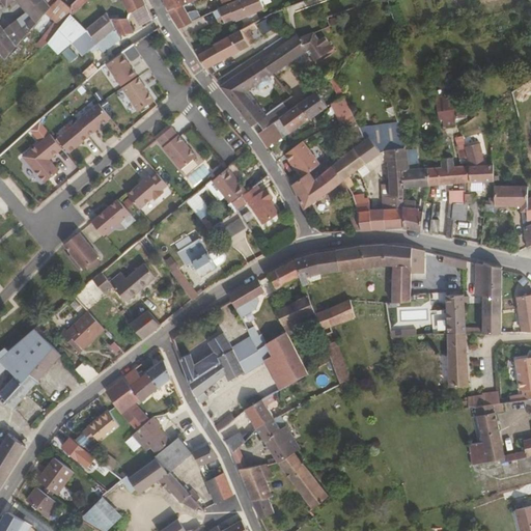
[(11,52),(47,11),(39,2),(42,0),(0,0),(9,10),(20,1),(27,10),(4,30),(0,24),(0,37),(8,49),(11,52)]
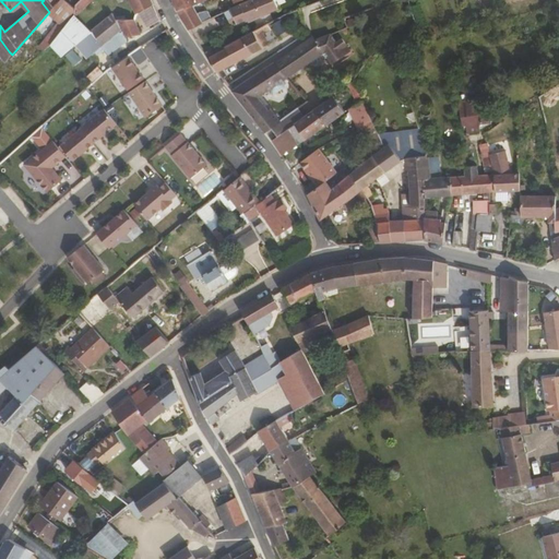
[(54,7),(46,0),(44,0),(42,2),(49,12),(54,7)]
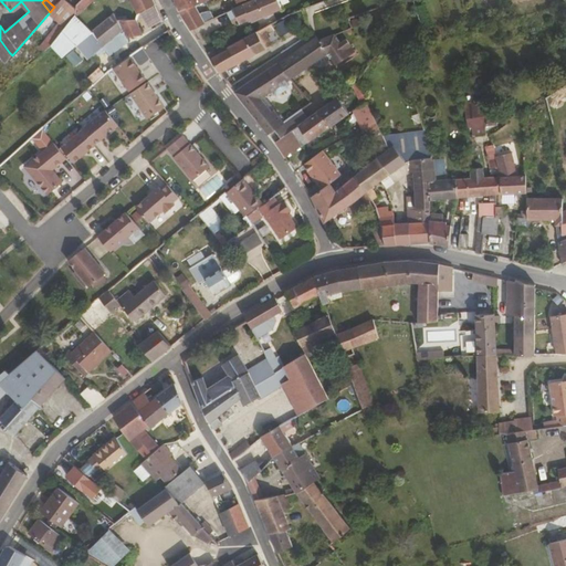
[(80,11),(91,0),(81,0),(75,6),(80,11)]
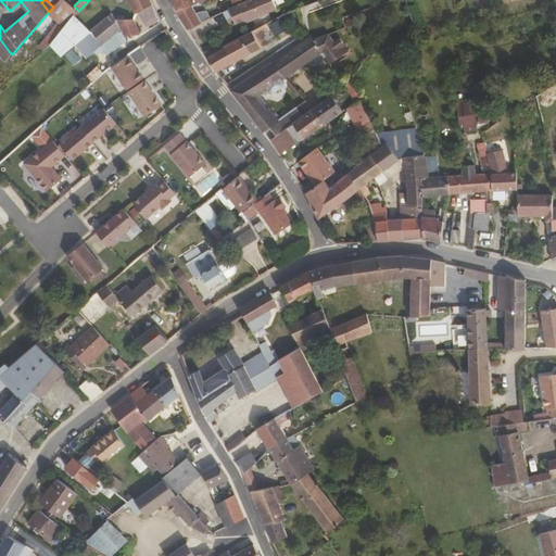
[(152,4),(149,0),(129,0),(130,2),(138,14),(152,4)]
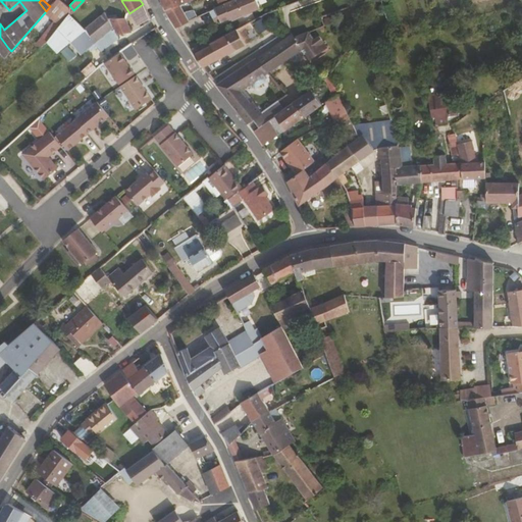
[(159,0),(165,10),(177,7),(179,6),(192,0),(159,0)]
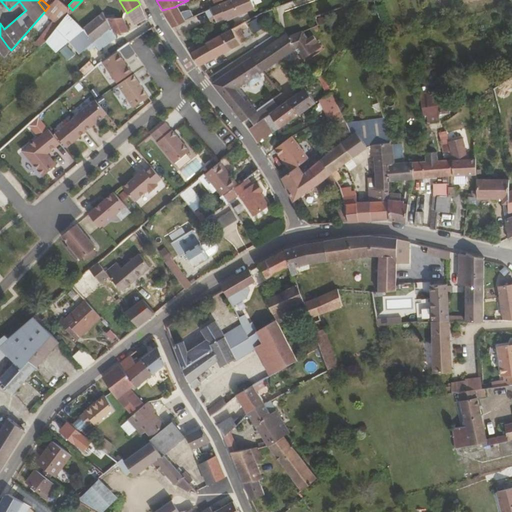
[(192,8),(189,0),(188,0),(176,6),(178,12),(183,22),(196,16),(192,8)]
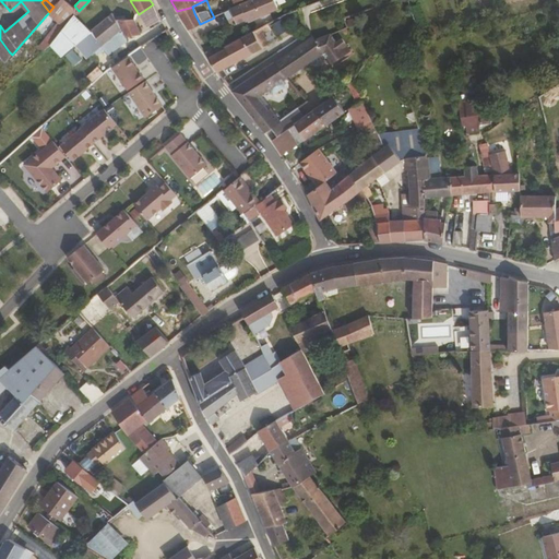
[(266,14),(276,10),(272,0),(252,0),(224,13),(228,24),(235,22),(236,25),(246,20),(247,22),(257,16),(266,14)]
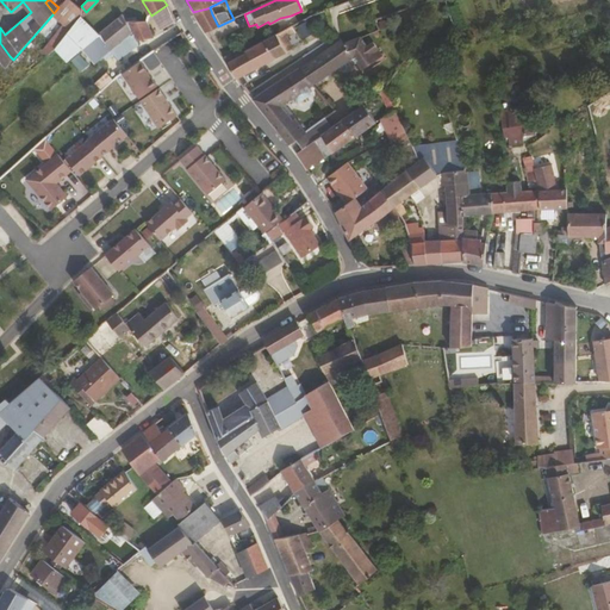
[(151,16),(143,2),(123,16),(126,23),(154,20),(151,16)]
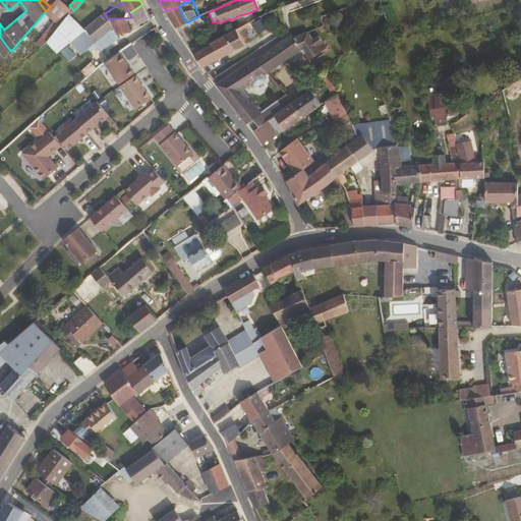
[(181,12),(179,6),(177,7),(165,10),(167,16),(175,27),(186,22),(181,12)]
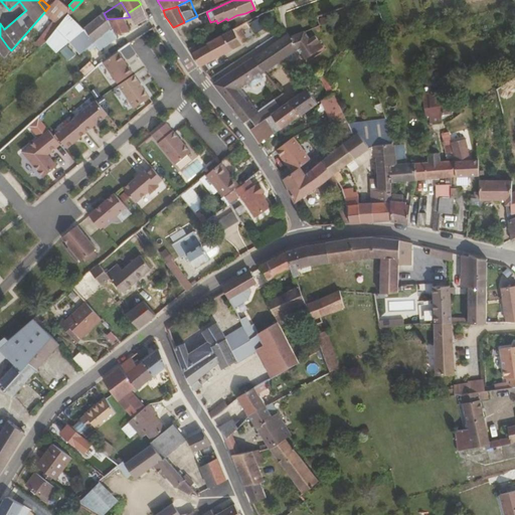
[(93,42),(111,28),(107,19),(104,13),(82,31),(93,42)]
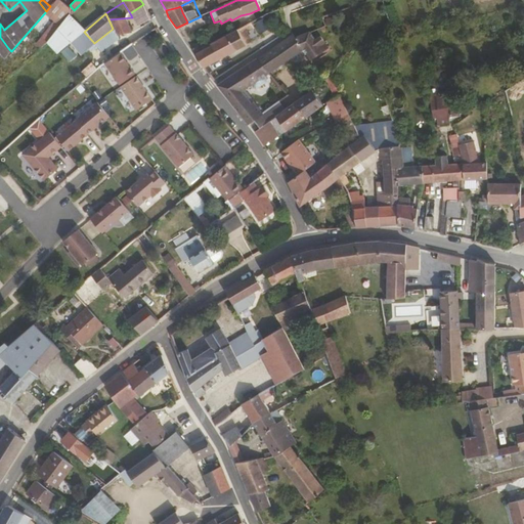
[(82,33),(68,16),(46,41),(46,42),(57,54),(70,43),(82,33)]
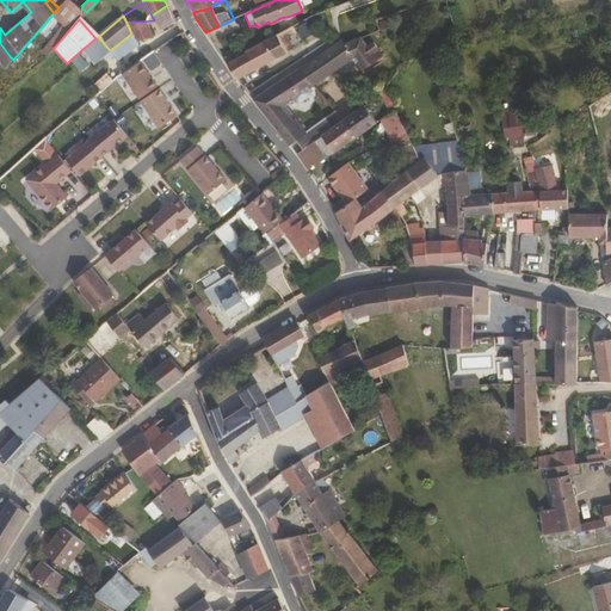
[(156,35),(154,20),(127,23),(131,34),(134,31),(135,42),(152,39),(152,36),(156,35)]
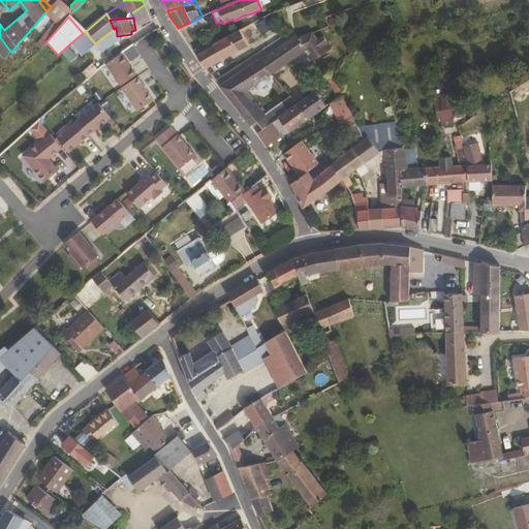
[(248,32),(255,28),(251,23),(245,27),(248,32)]
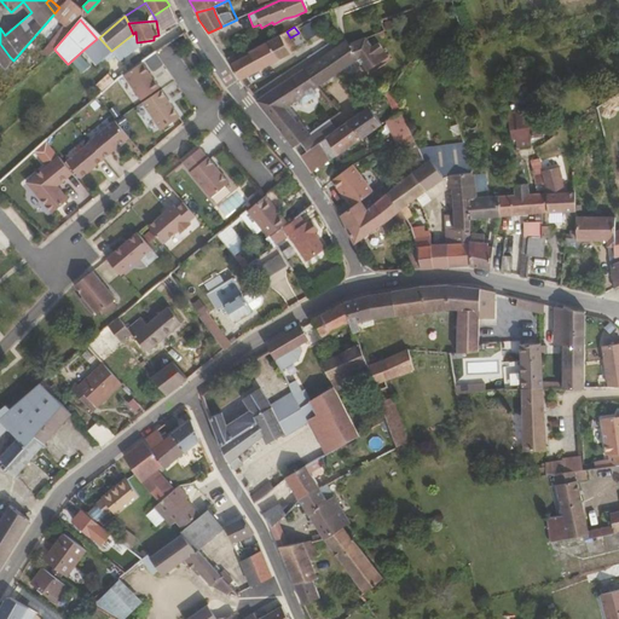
[(239,80),(296,50),(290,38),(287,32),(247,52),(248,55),(237,61),(230,65),(239,80)]
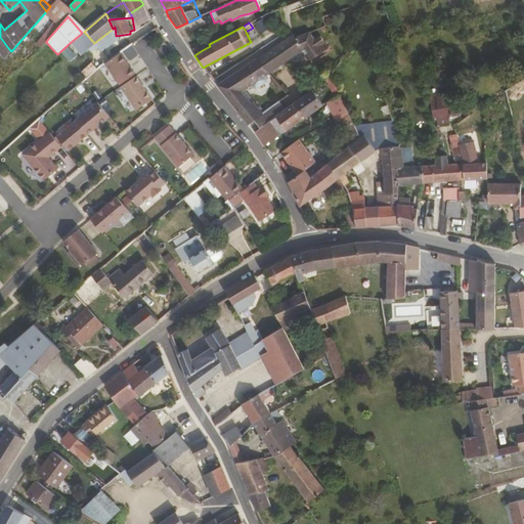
[(94,43),(84,32),(82,33),(70,43),(80,55),(94,43)]
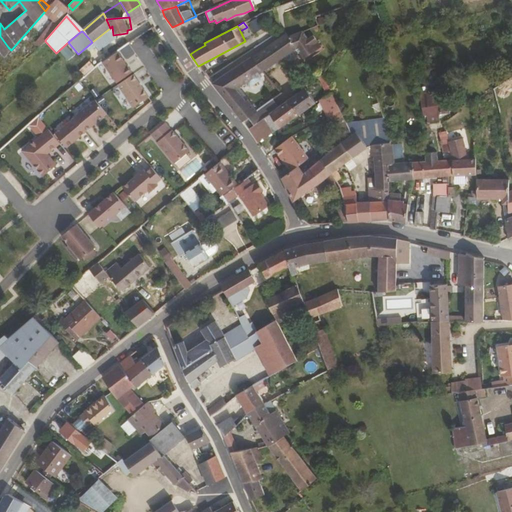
[(261,72),(307,40),(301,32),(287,37),(284,33),(250,57),(261,72)]
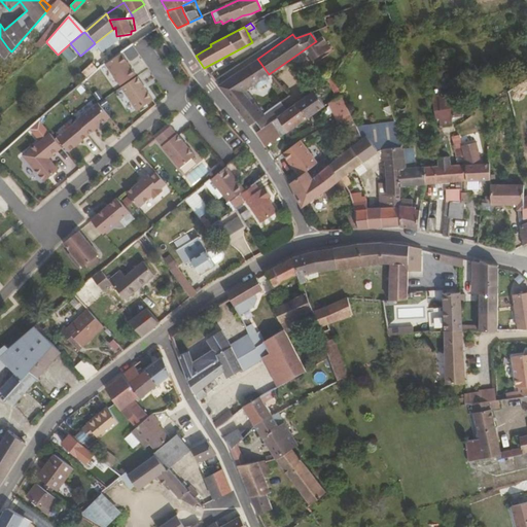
[(0,37),(0,55),(4,58),(11,51),(8,48),(0,37)]
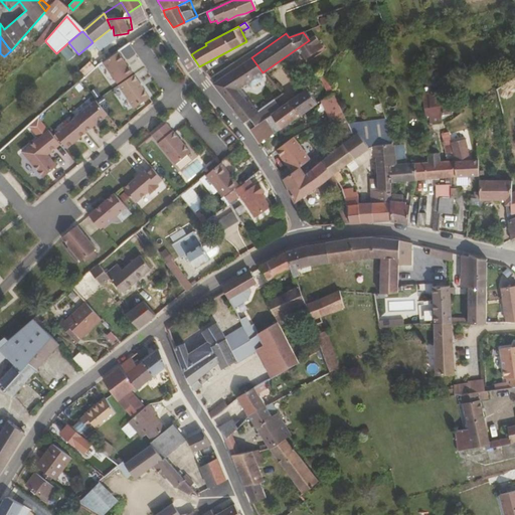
[(197,50),(193,44),(186,48),(191,54),(197,50)]
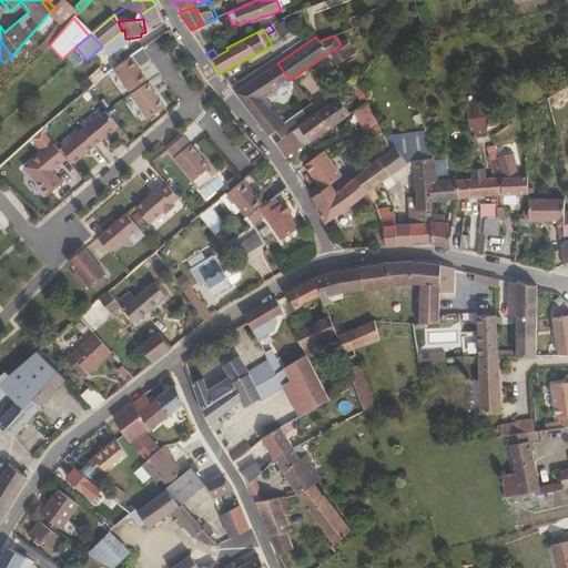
[(144,83),(127,57),(110,69),(128,94),(144,83)]
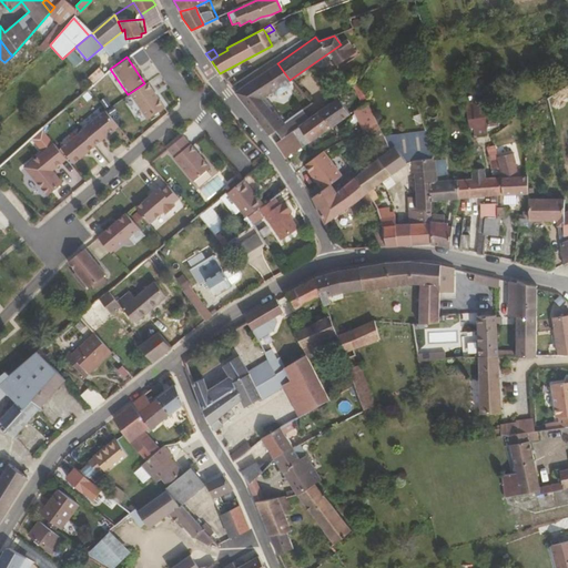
[(290,80),(277,63),(254,79),(234,93),(267,135),(273,131),(283,123),(273,110),(270,112),(260,100),(290,80)]
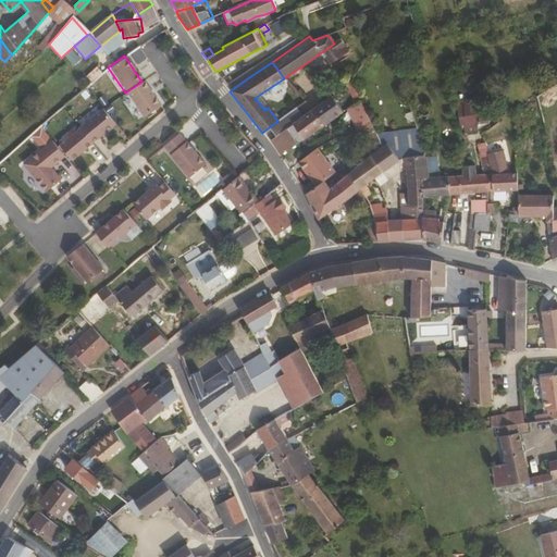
[(159,108),(143,83),(126,95),(144,119),(159,108)]
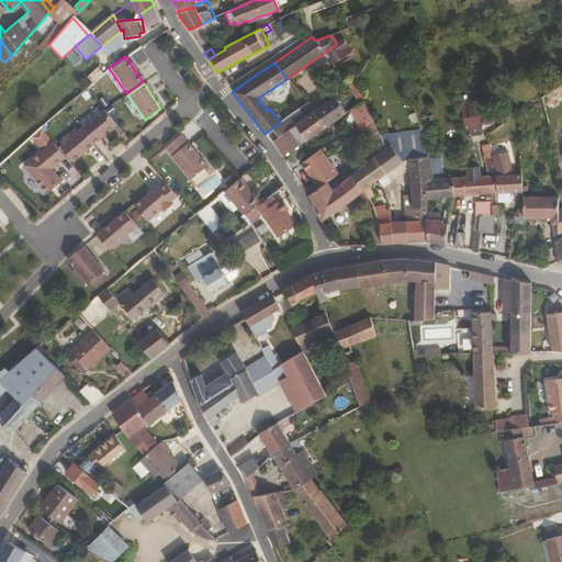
[(299,146),(344,113),(333,98),(302,120),(289,130),(299,146)]
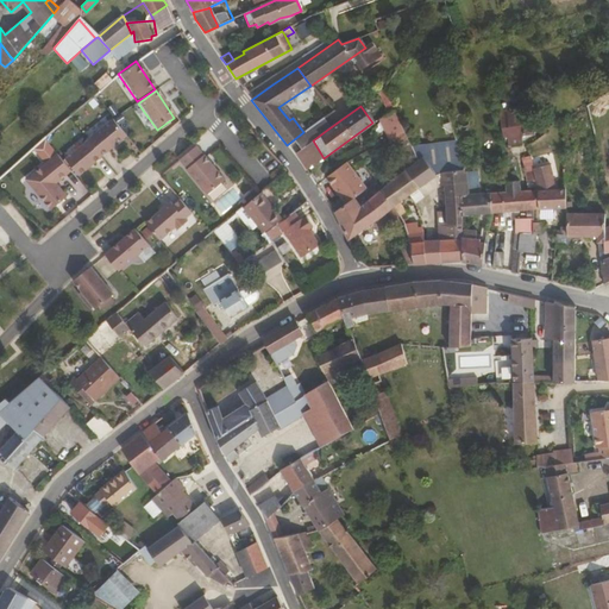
[(403,131),(390,111),(376,120),(387,139),(403,131)]
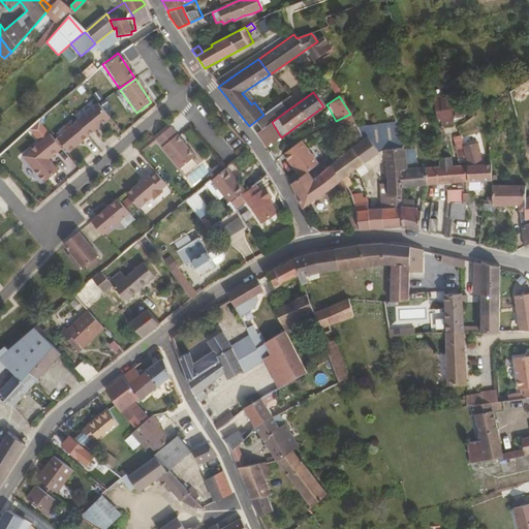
[(438,97),(439,125),(456,124),(456,119),(462,119),(462,97),(438,97)]
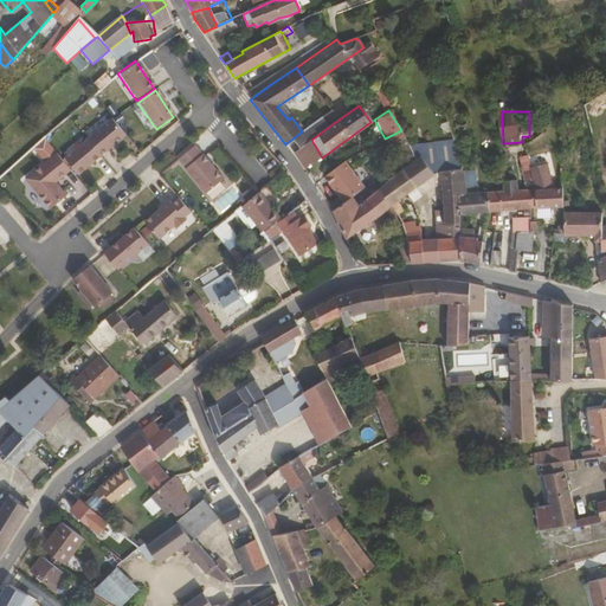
[(311,140),(326,129),(318,120),(302,131),(291,140),(298,149),(311,140)]
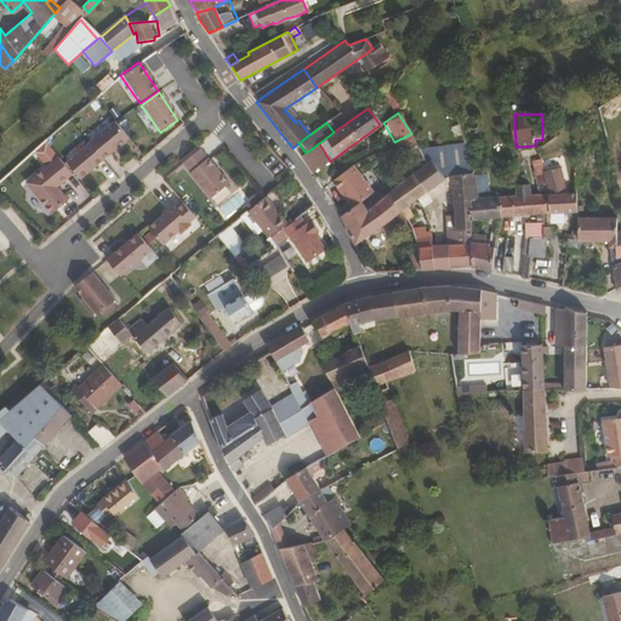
[(102,161),(127,141),(114,124),(89,144),(89,146),(102,161)]
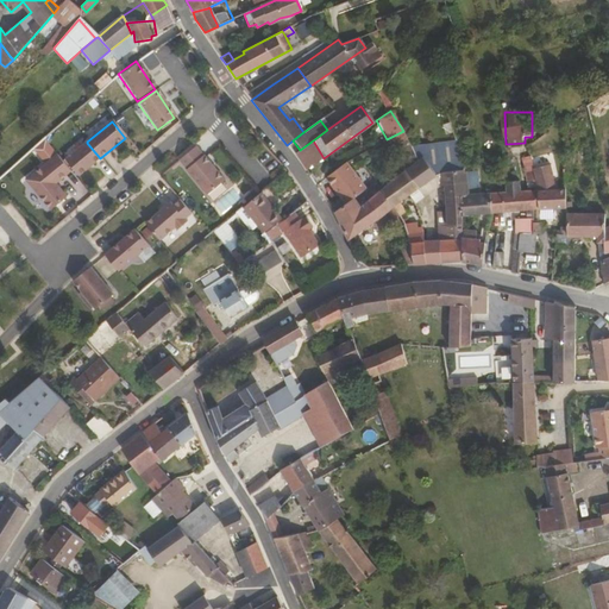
[(391,140),(403,132),(403,131),(387,139),(389,143),(391,140)]
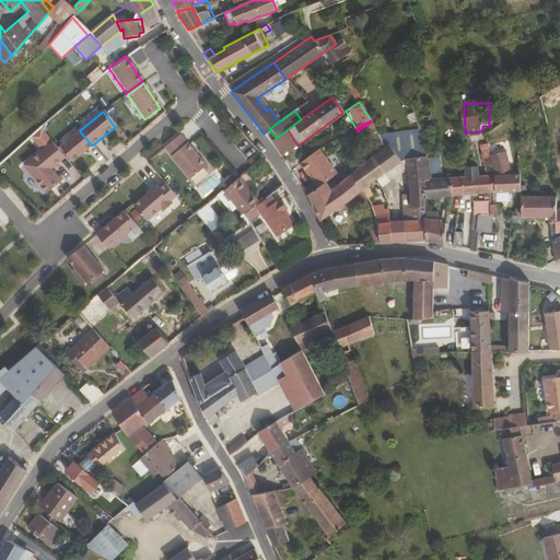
[(378,135),(371,121),(360,129),(375,154),(385,147),(378,135)]
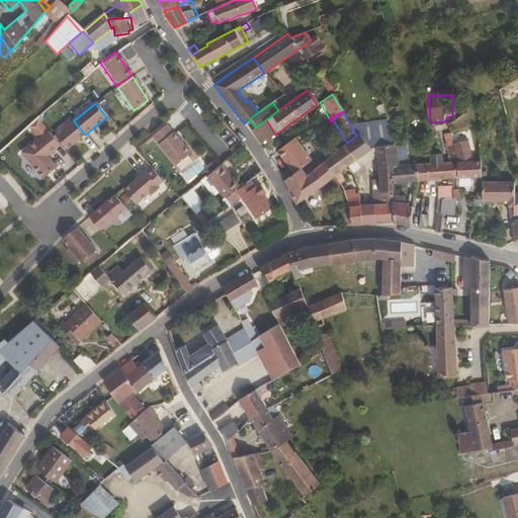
[(392,139),(385,118),(350,124),(356,136),(360,133),(365,142),(392,139)]
